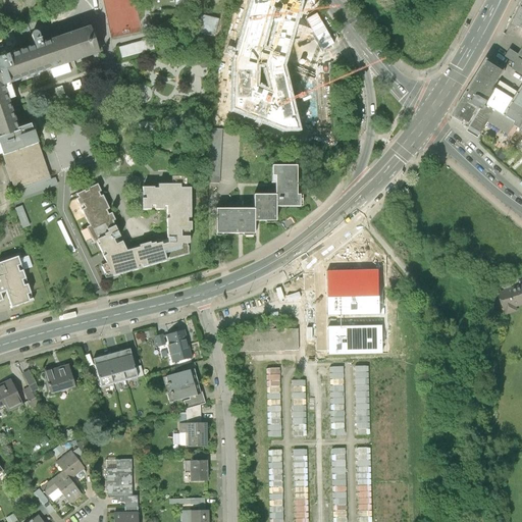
[(251,0),(233,62),(232,109),(283,129),(297,129),(281,66),(300,4),(297,0),(251,0)]
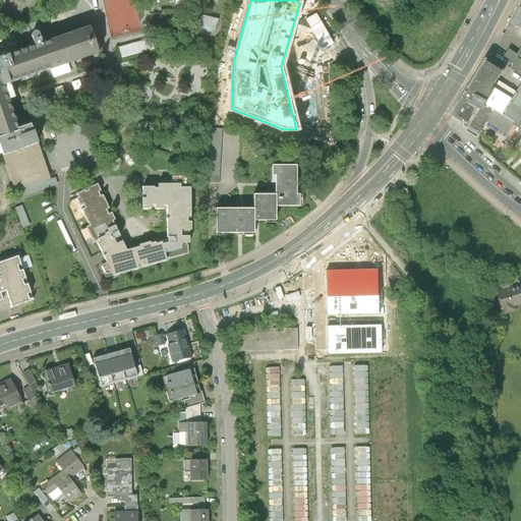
[(520,9),(520,10),(512,26),(520,30),(520,9)]
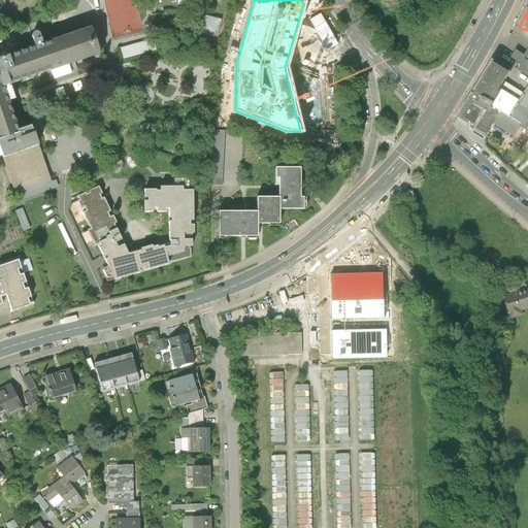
[(200,30),(218,35),(223,18),(205,13),(200,30)]
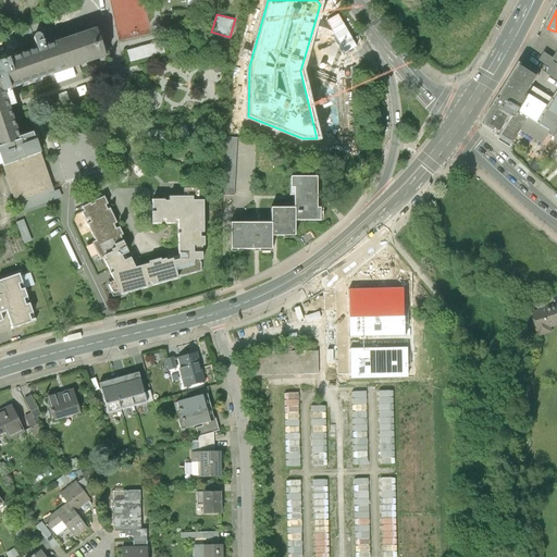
[(0,164),(3,164),(16,203),(48,193),(36,156),(40,155),(33,133),(20,137),(9,107),(15,104),(10,89),(104,58),(96,31),(45,48),(37,50),(0,62),(0,164)]
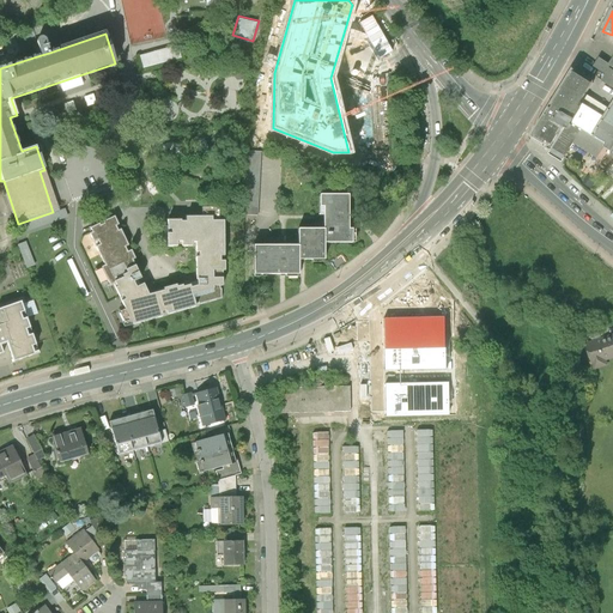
[(37,44),(41,55),(49,53),(46,41),(42,41),(40,42),(37,44)]
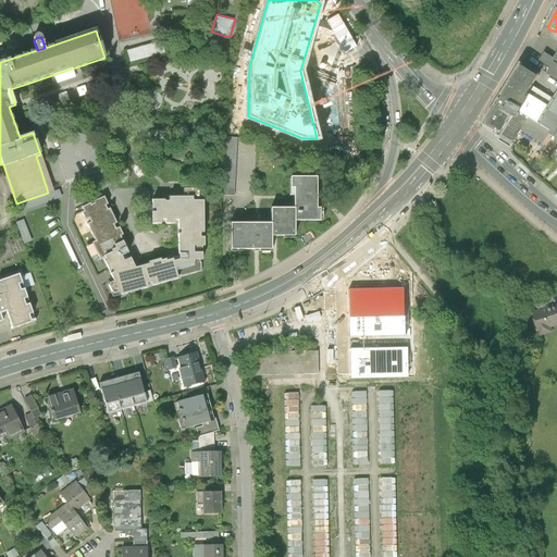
[(155,41),(127,49),(131,61),(158,53),(155,41)]
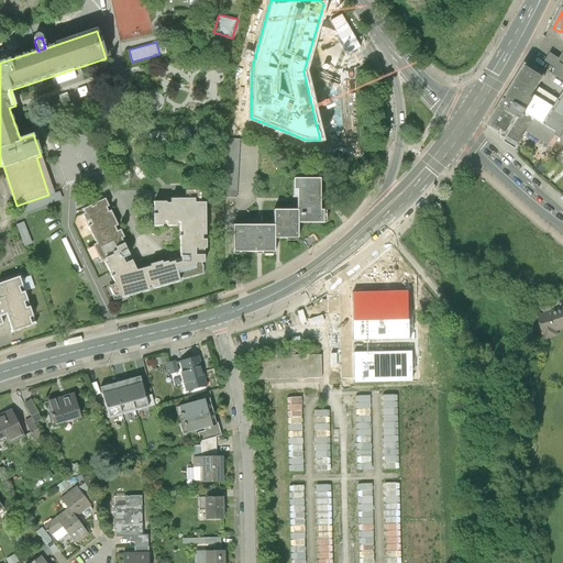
[(550,54),(545,62),(556,69),(560,64),(562,65),(562,53),(560,59),(550,54)]
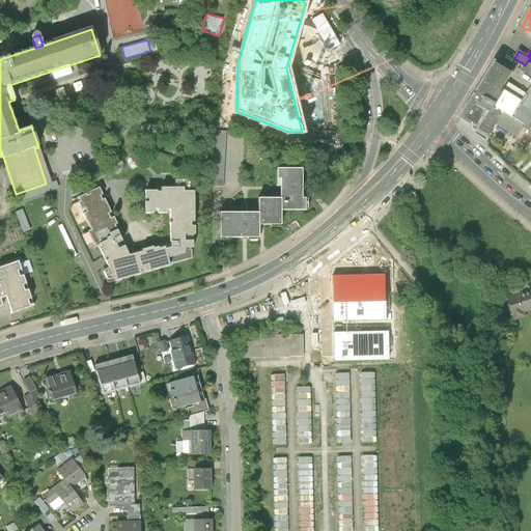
[(530,61),(528,60),(525,65),(522,71),(530,77),(530,61)]
